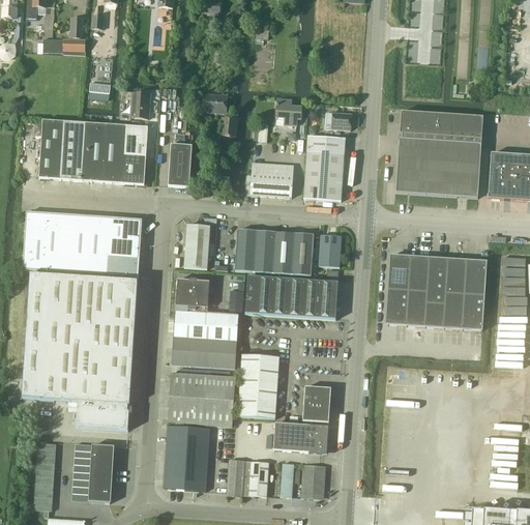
[(0,44),(0,53),(3,56),(8,57),(13,53),(13,47),(13,42),(18,34),(19,25),(16,16),(16,15),(21,16),(21,6),(19,6),(16,6),(16,0),(0,0),(0,1),(4,2),(4,5),(3,5),(2,15),(11,16),(15,25),(13,33),(9,41),(4,41),(0,44)]
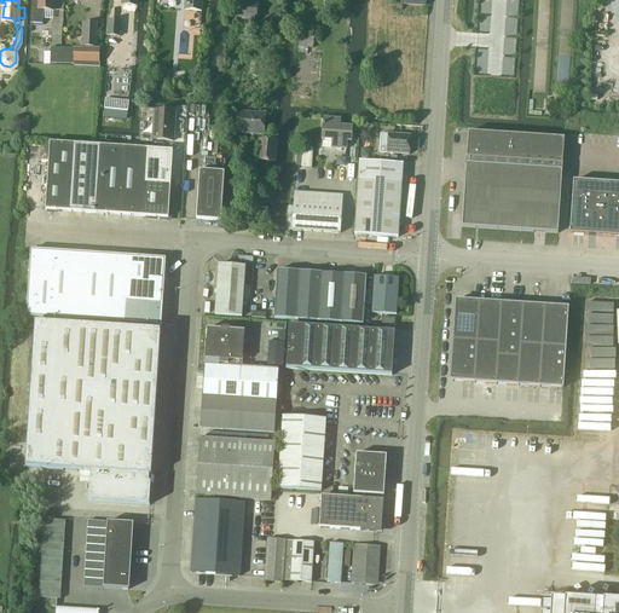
[(30,0),(30,18),(42,19),(42,5),(53,5),(53,0),(30,0)]
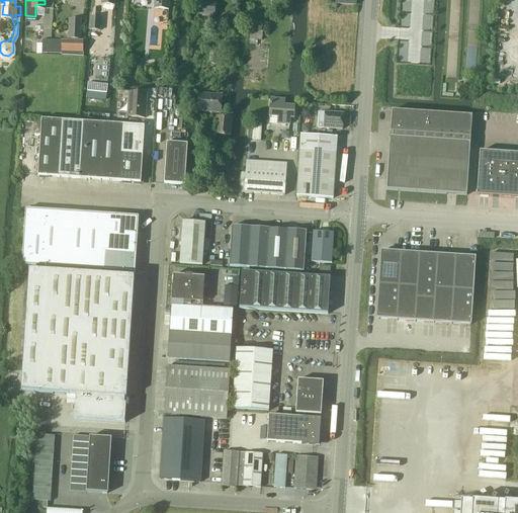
[(198,0),(197,12),(214,13),(216,0),(198,0)]
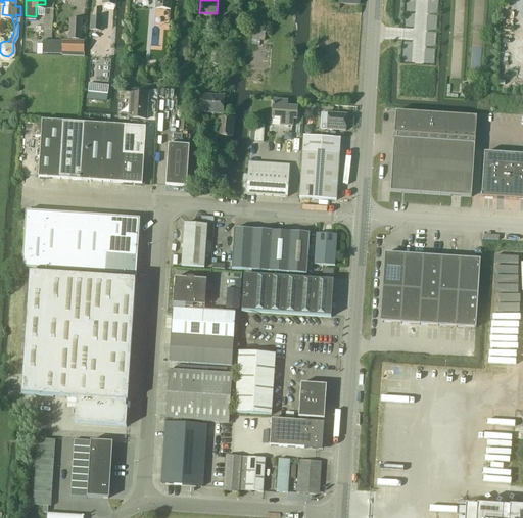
[(90,13),(89,27),(101,28),(102,13),(90,13)]
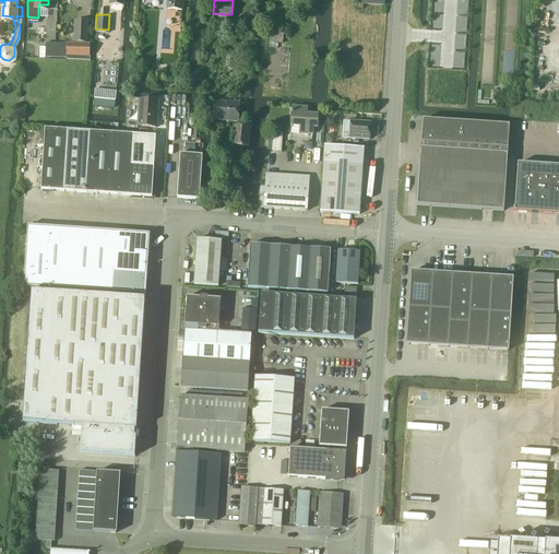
[(73,26),(73,37),(87,38),(88,16),(76,16),(76,26),(73,26)]
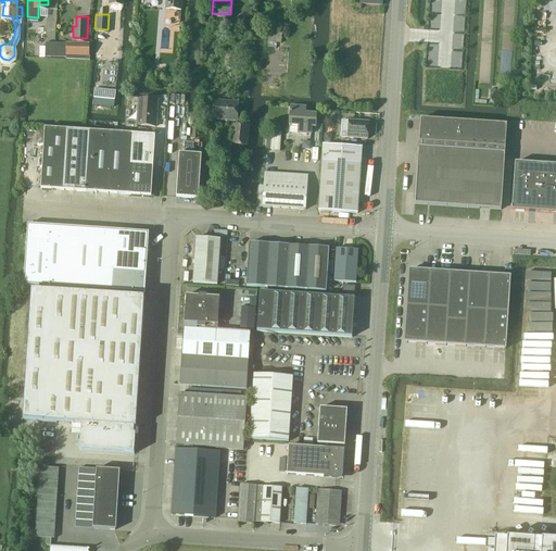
[(267,38),(267,44),(276,44),(276,39),(276,28),(268,28),(267,38)]
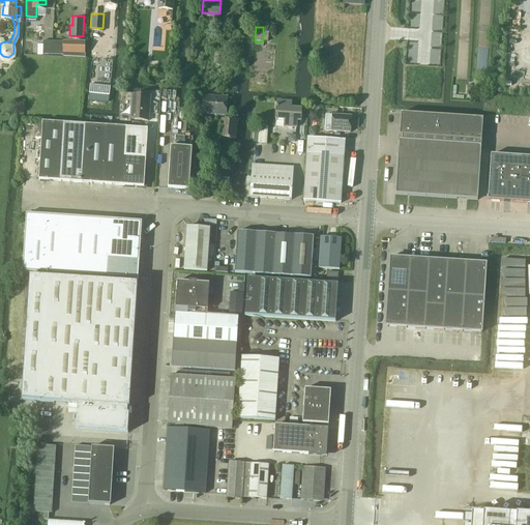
[(43,36),(43,51),(53,51),(63,51),(63,52),(84,53),(84,50),(85,50),(85,37),(62,37),(53,36),(43,36)]
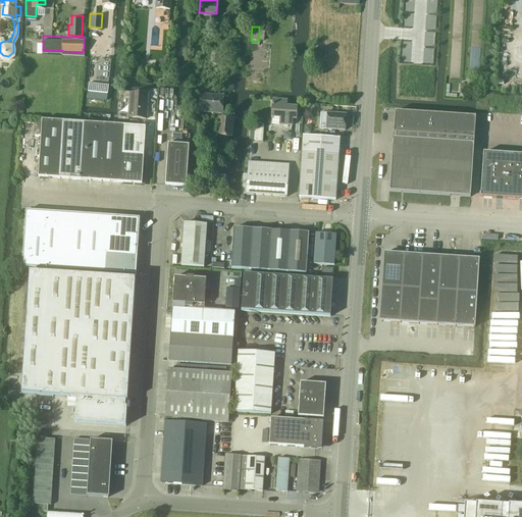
[(89,95),(106,97),(107,90),(89,88),(89,95)]
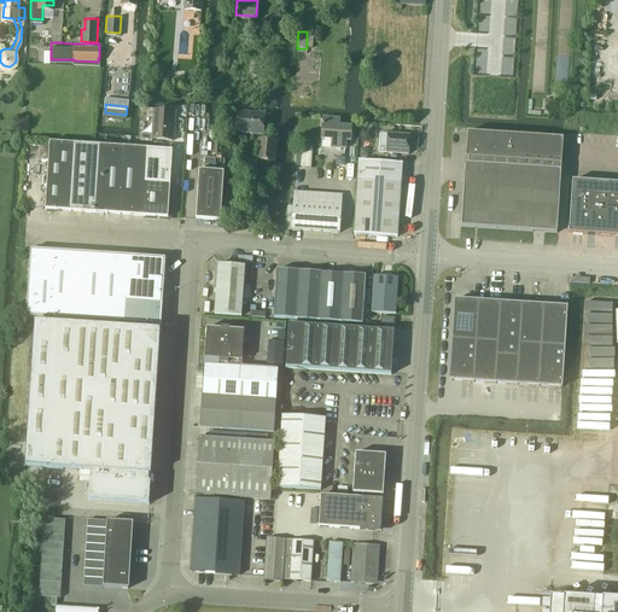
[(173,135),(175,106),(153,105),(152,134),(173,135)]
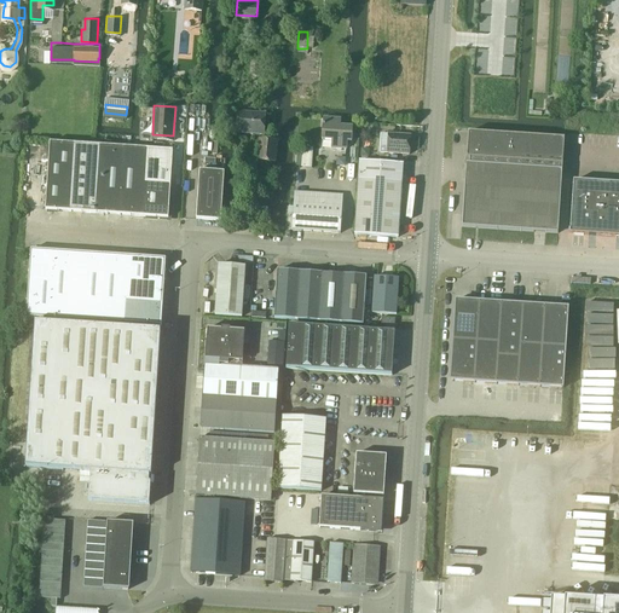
[(264,129),(265,109),(237,108),(236,128),(264,129)]
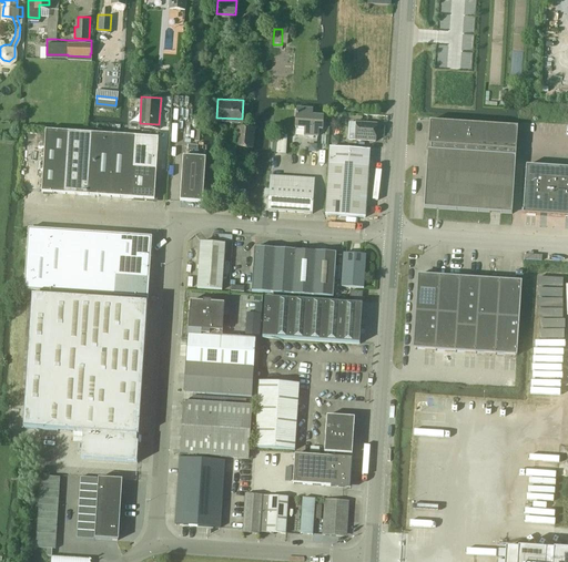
[(322,125),(323,112),(311,112),(312,105),(296,104),(295,123),(304,124),(304,131),(317,132),(317,125),(322,125)]
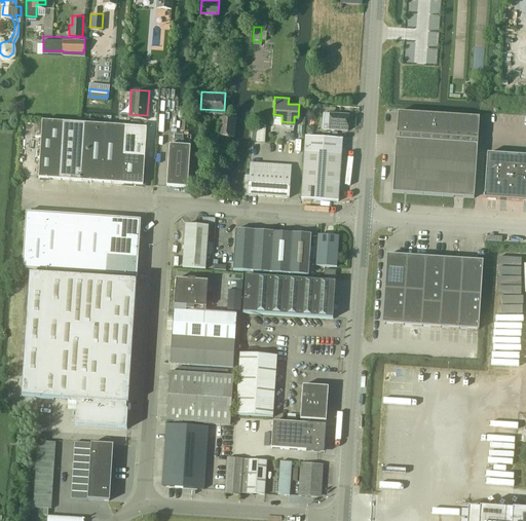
[(398,108),(392,189),(474,194),(479,113),(398,108)]
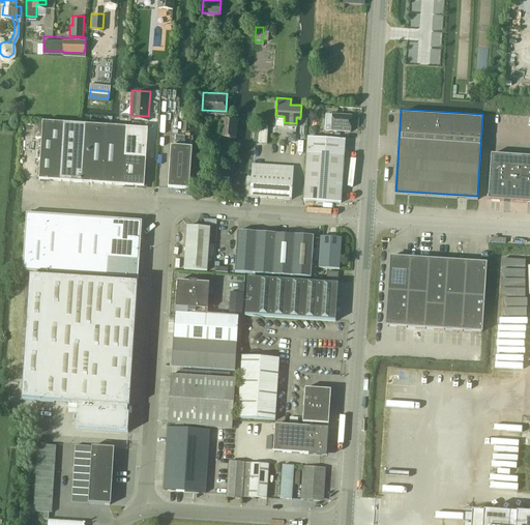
[(325,110),(324,126),(331,126),(350,128),(351,112),(332,111),(325,110)]
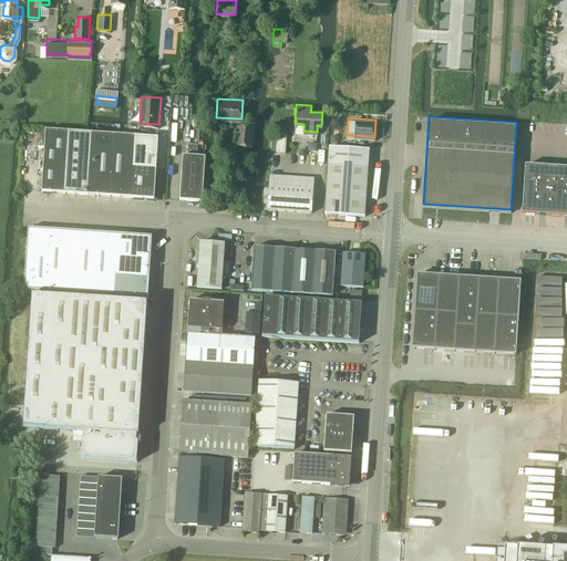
[(235,143),(250,145),(253,145),(255,124),(253,124),(236,123),(235,143)]
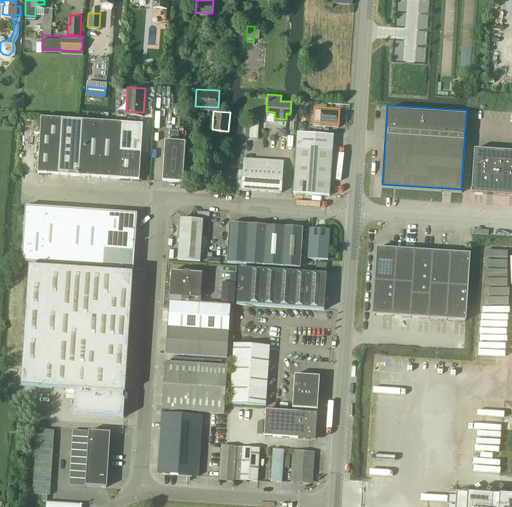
[(38,170),(59,172),(59,167),(62,116),(42,114),(38,170)]
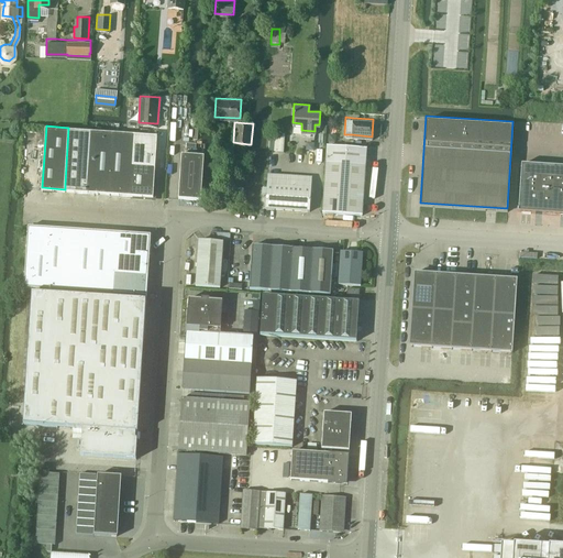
[(65,184),(65,189),(87,190),(91,129),(68,128),(65,184)]
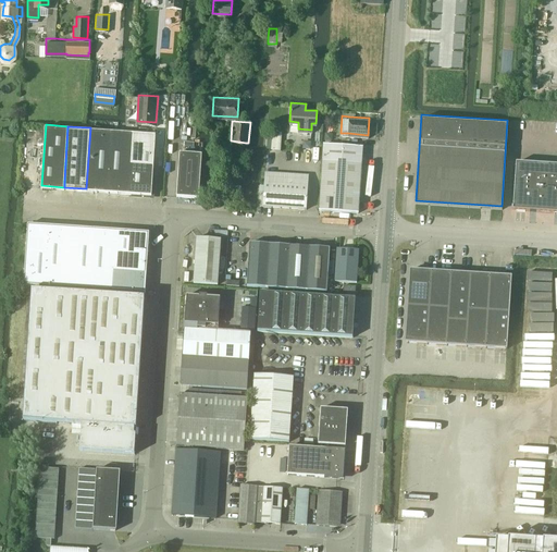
[(90,127),(86,188),(108,189),(112,130),(90,127)]
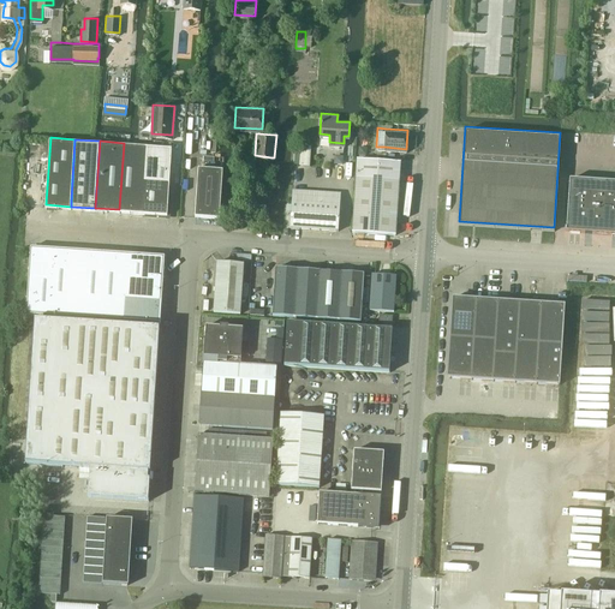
[(124,143),(119,209),(144,212),(145,178),(148,144),(124,143)]
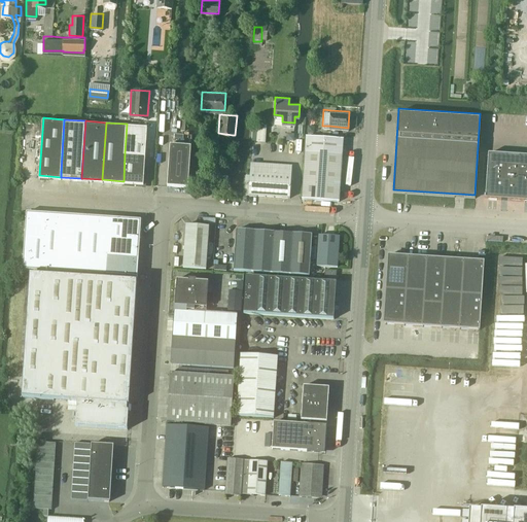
[(127,124),(125,152),(146,153),(148,125),(127,124)]
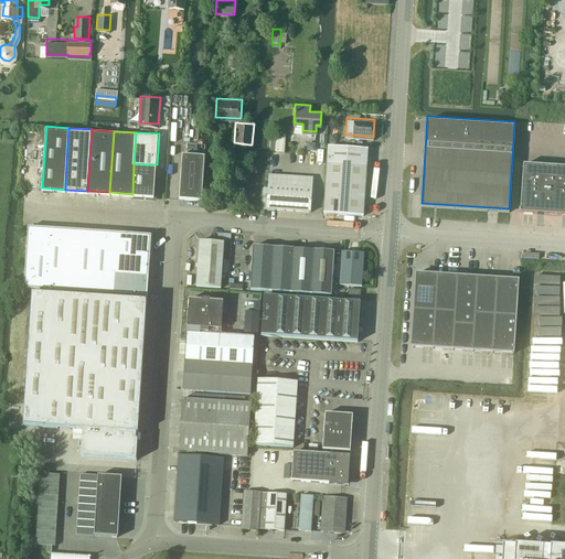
[(363,212),(368,144),(328,142),(323,210),(363,212)]
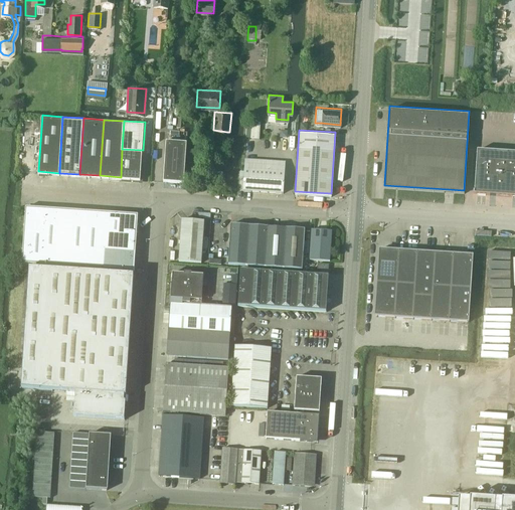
[(165,138),(163,178),(183,180),(186,139),(165,138)]
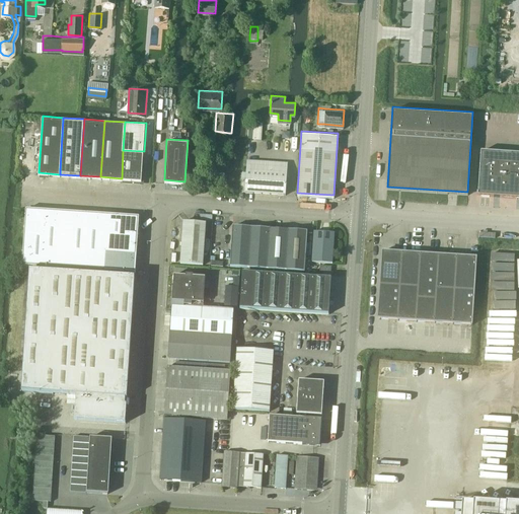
[(475,189),(475,193),(518,195),(518,150),(479,148),(476,189),(475,189)]
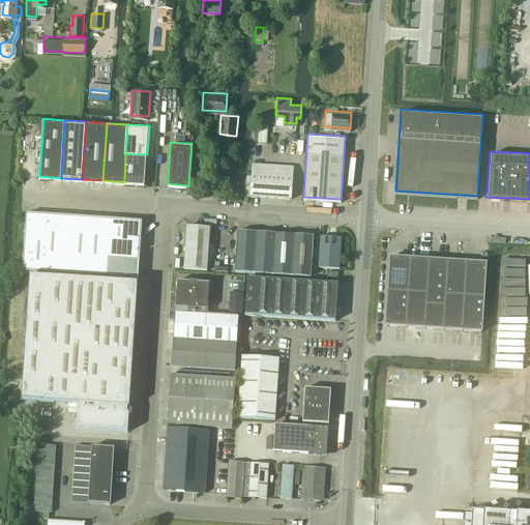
[(125,153),(124,182),(145,183),(147,154),(125,153)]
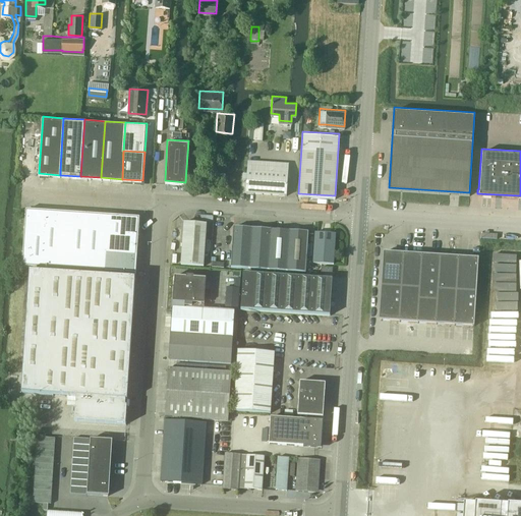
[(286,192),(288,160),(247,157),(245,189),(286,192)]
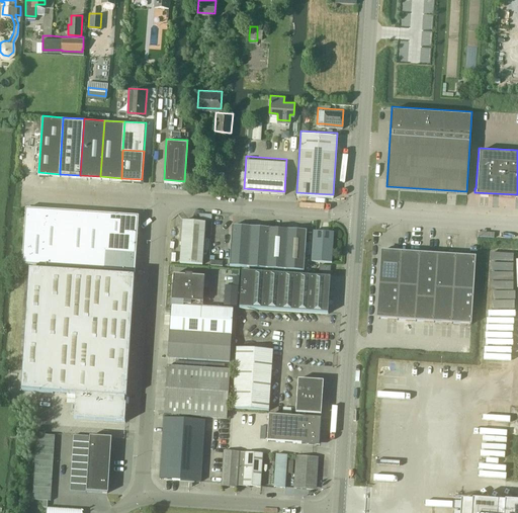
[(25,204),(21,261),(63,264),(67,207),(25,204)]
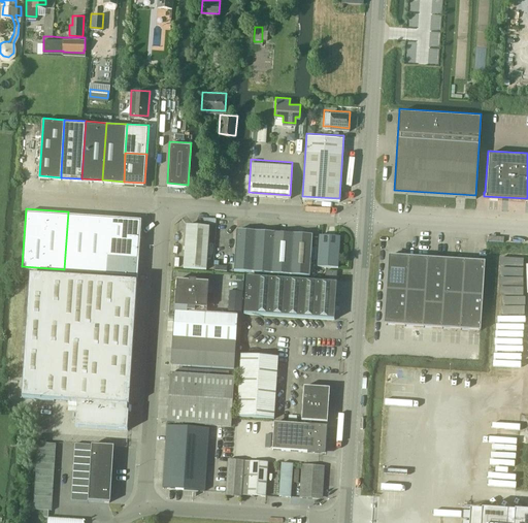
[(68,211),(64,269),(85,270),(89,213),(68,211)]
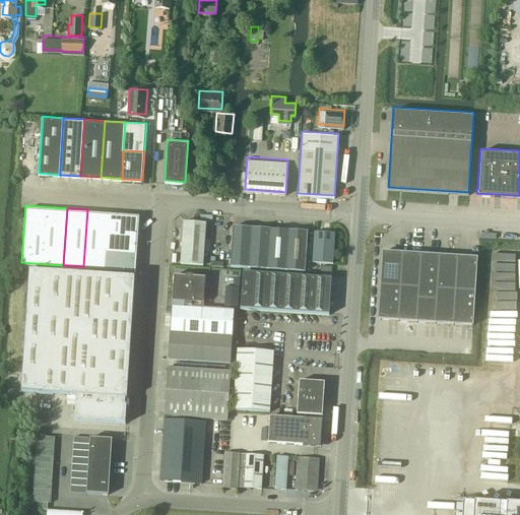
[(87,209),(83,266),(104,268),(108,211),(87,209)]
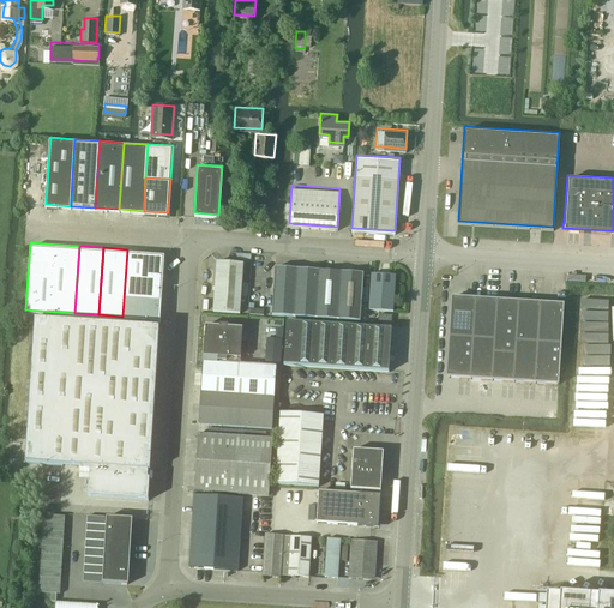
[(127,250),(122,317),(160,319),(164,252),(127,250)]
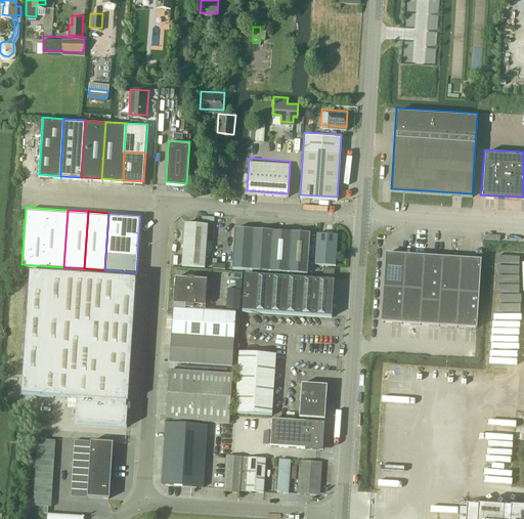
[(184,220),(183,241),(207,243),(208,222),(208,221),(184,220)]
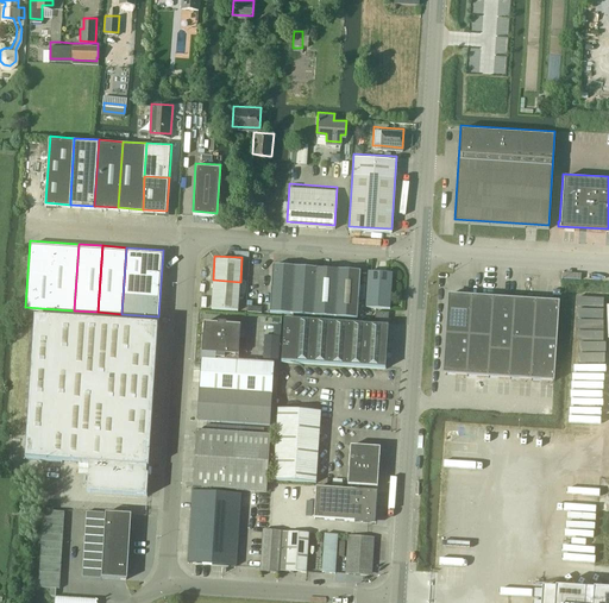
[(268,308),(292,309),(294,262),(272,261),(268,308)]
